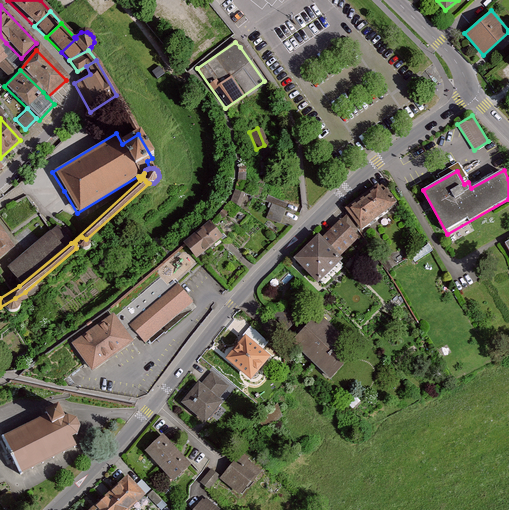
[(396,202),(379,182),(345,208),(362,229),(396,202)]
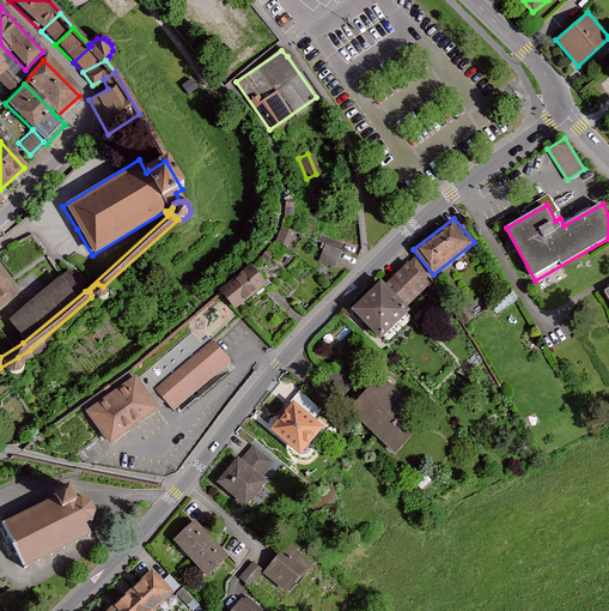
[(341,242),(318,235),(315,246),(321,248),(316,261),(333,267),(341,242)]
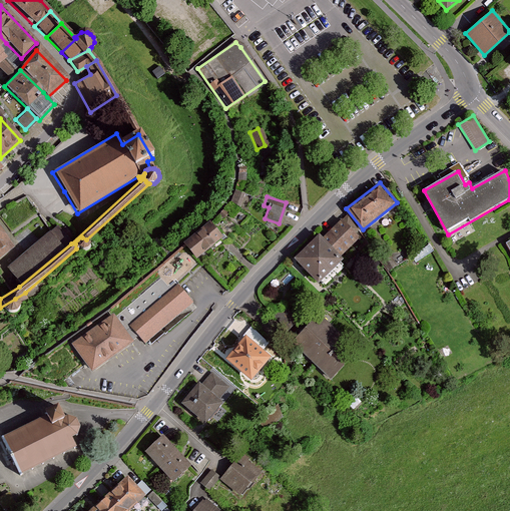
[(363,233),(344,215),(323,236),(320,233),(295,260),(321,285),(345,260),(342,256),(363,233)]
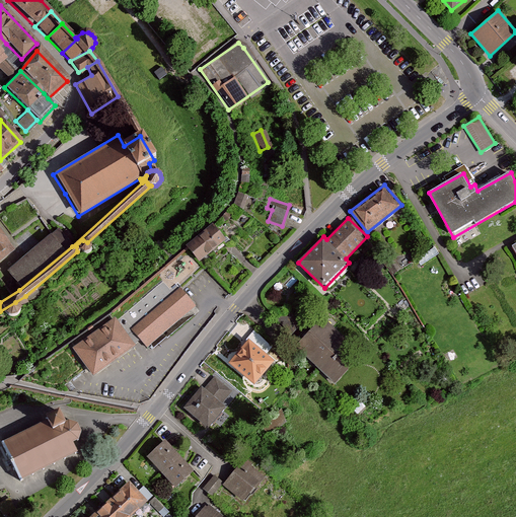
[(227,239),(214,224),(189,246),(202,262),(227,239)]
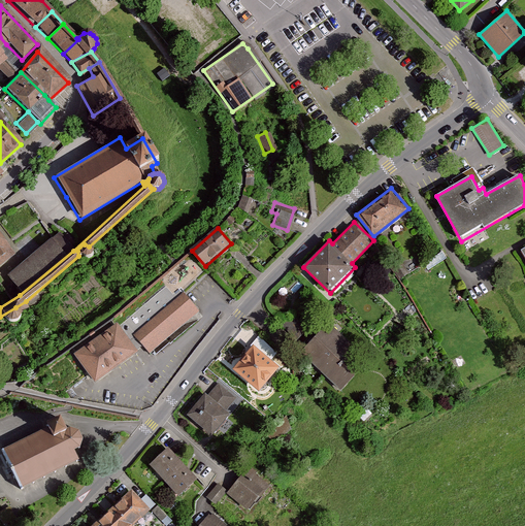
[(58,232),(5,276),(20,295),(73,251),(58,232)]
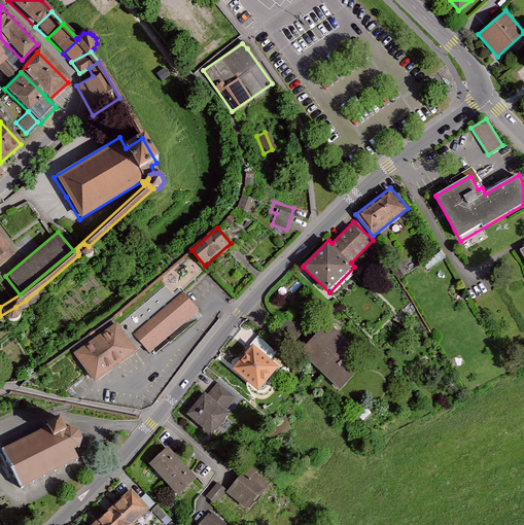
[(0,263),(11,254),(0,239),(0,263)]
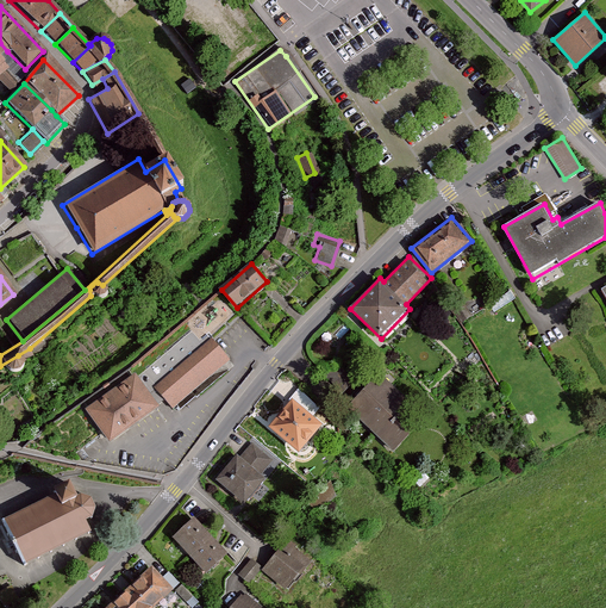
[(105,291),(102,285),(98,283),(92,285),(89,290),(91,296),(98,298),(102,297),(105,291)]
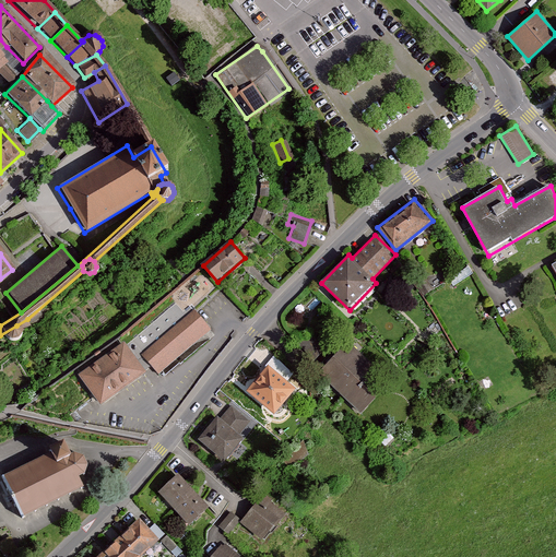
[(193,308),(140,351),(158,374),(212,331),(193,308)]
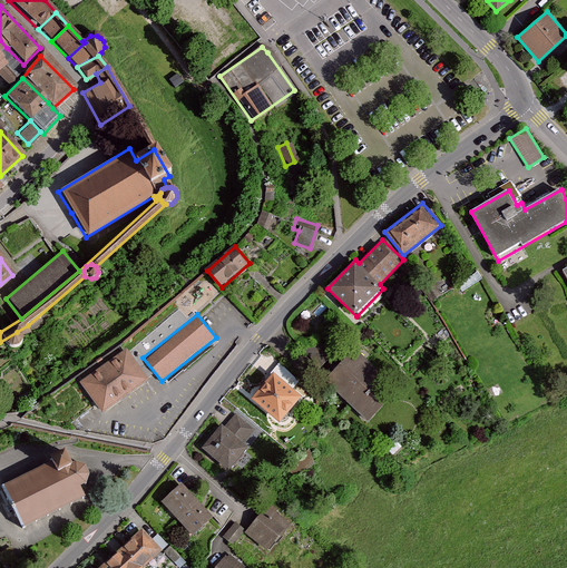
[(17,332),(0,342),(5,348),(10,351),(16,349),(20,343),(20,338),(17,332)]
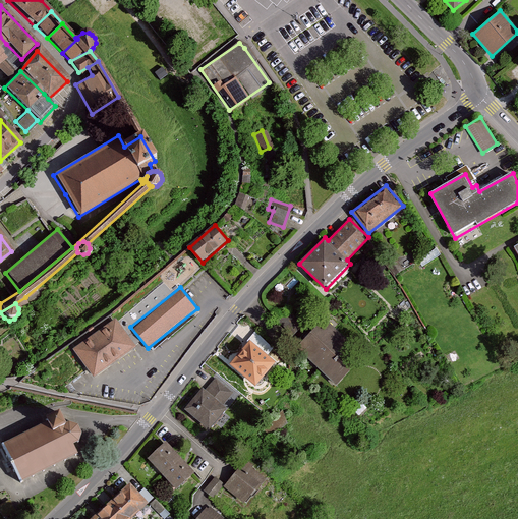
[(365,355),(325,318),(296,347),(338,386),(365,355)]
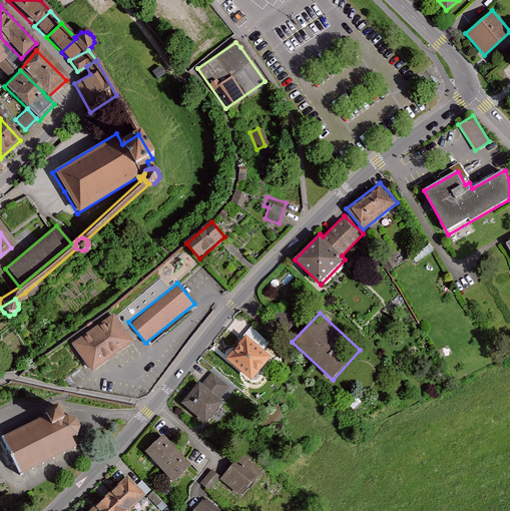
[(134,342),(115,315),(73,344),(93,372),(134,342)]
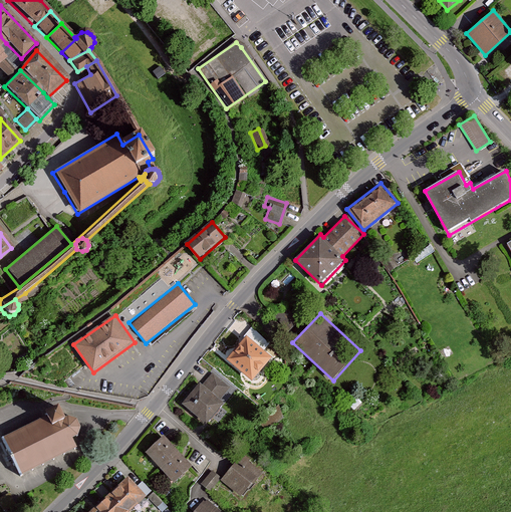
[(227,360),(250,380),(270,356),(246,336),(227,360)]
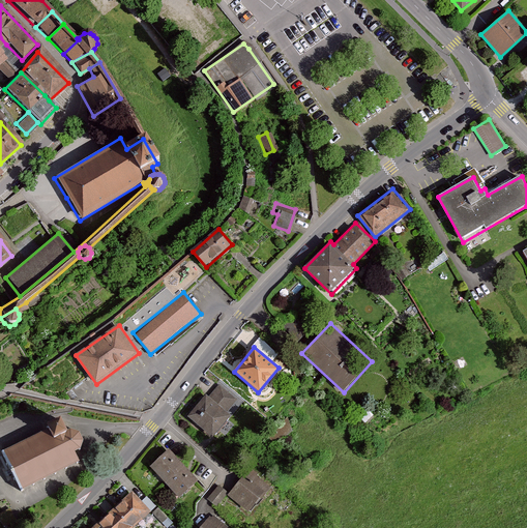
[(234,400),(216,385),(207,397),(204,394),(186,416),(212,437),(230,415),(225,411),(234,400)]
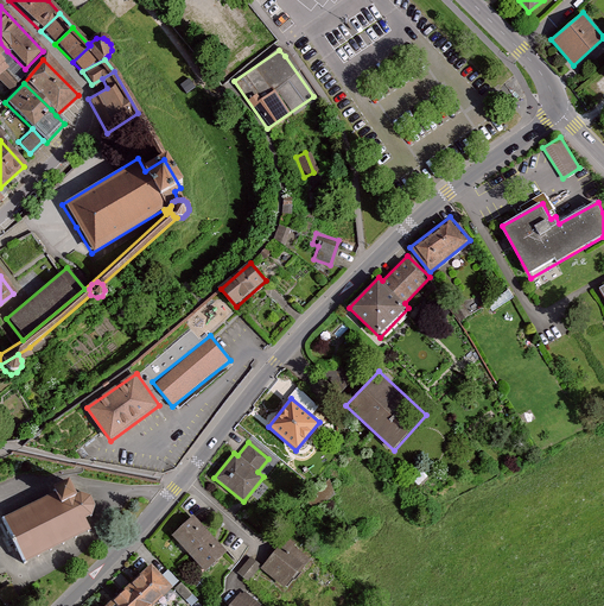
[(89,519),(95,516),(100,506),(95,497),(83,493),(76,497),(69,483),(53,490),(56,496),(7,522),(30,565),(95,530),(89,519)]
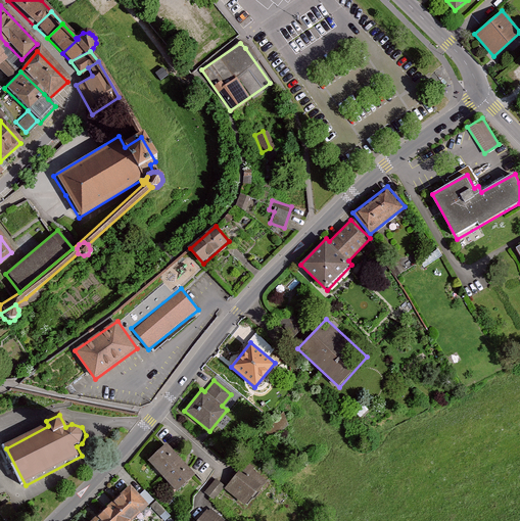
[(146,461),(177,492),(195,475),(163,443),(146,461)]
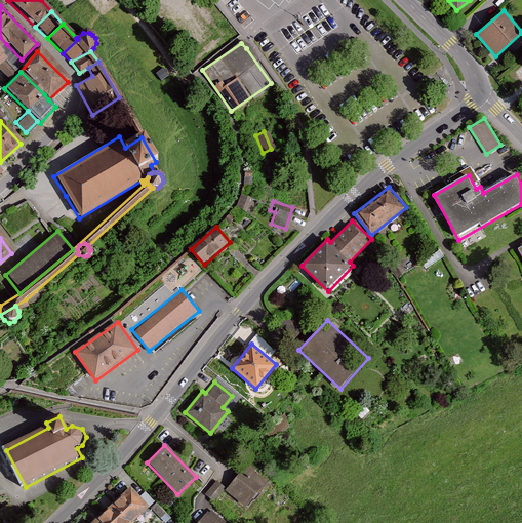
[(267,484),(246,467),(226,492),(246,509),(267,484)]
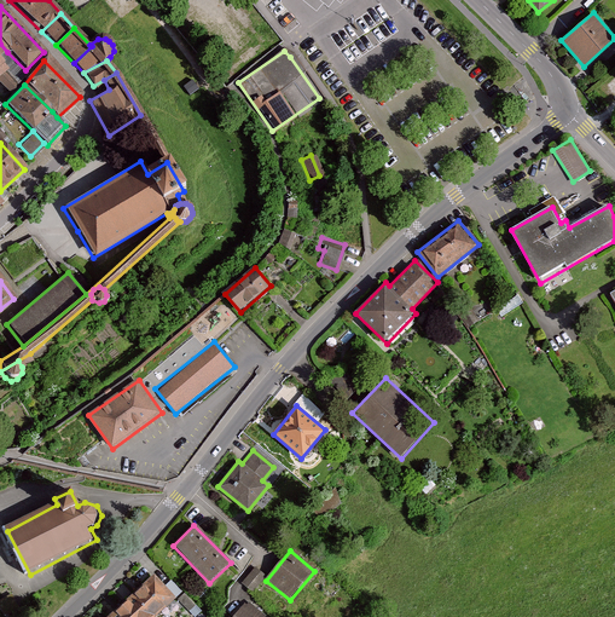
[(241,583),(250,590),(262,576),(253,568),(241,583)]
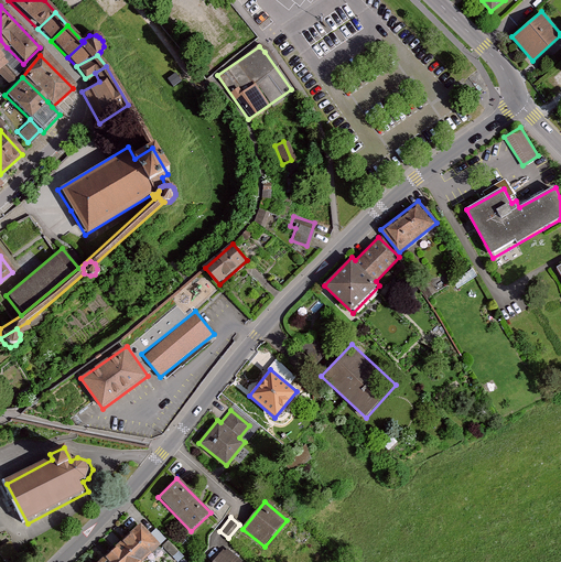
[(98,561),(140,561),(158,546),(138,525),(98,561)]
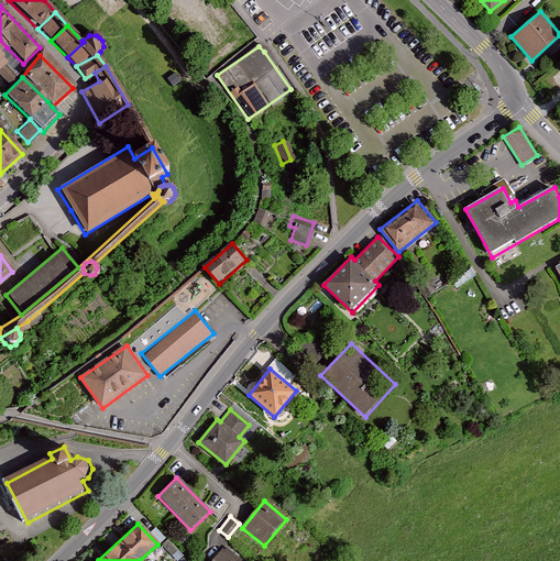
[(235,560),(238,559),(220,546),(208,560),(235,560)]
